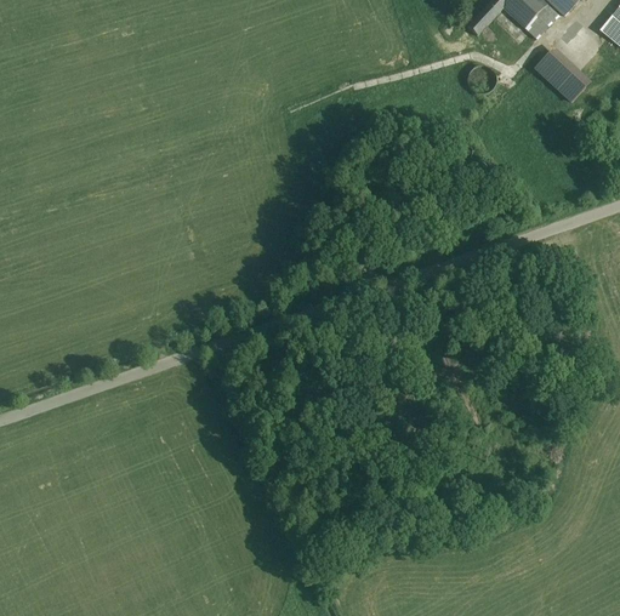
[(489,0),(467,24),(477,34),(502,6),(496,0),(489,0)]
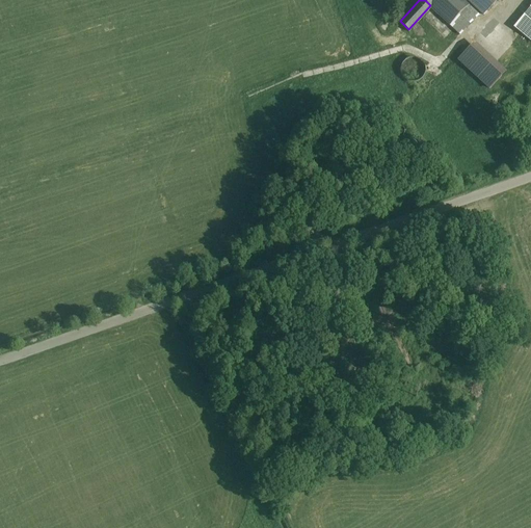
[(424,0),(430,5),(449,23),(468,2),(466,0),(424,0)]
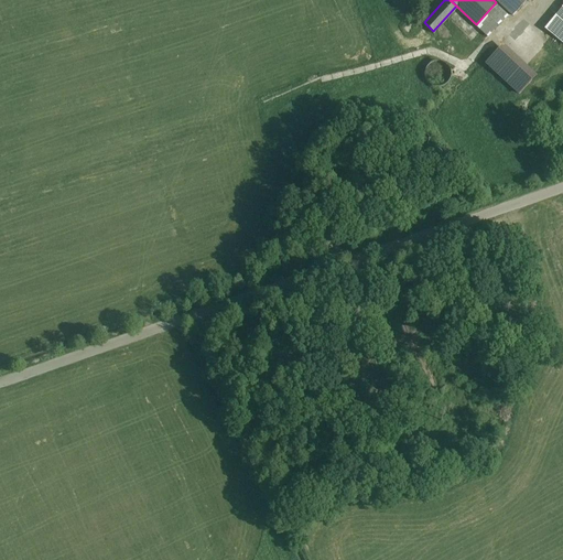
[(498,0),(512,13),(524,0),(498,0)]
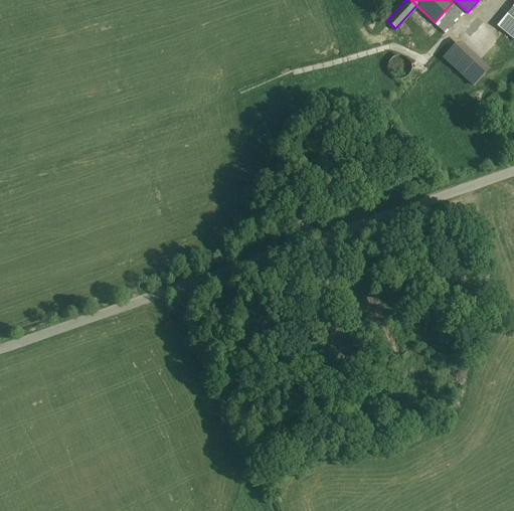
[(513,1),(497,24),(513,37),(513,1)]
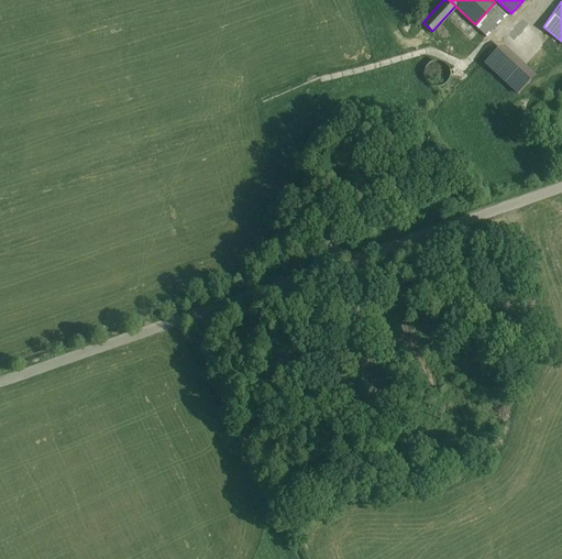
[(495,2),(475,24),(486,34),(506,13),(495,2)]
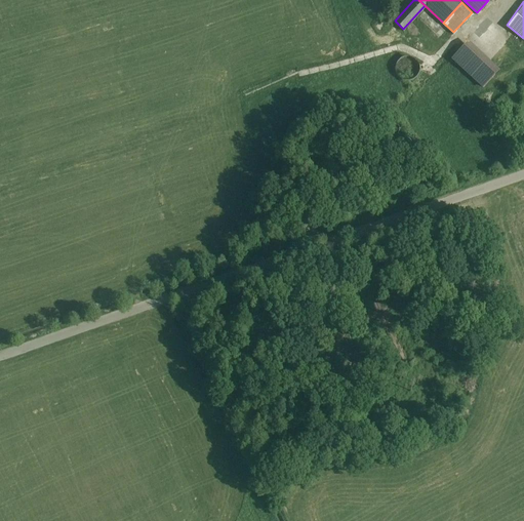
[(494,72),(464,43),(452,56),(483,84),(494,72)]
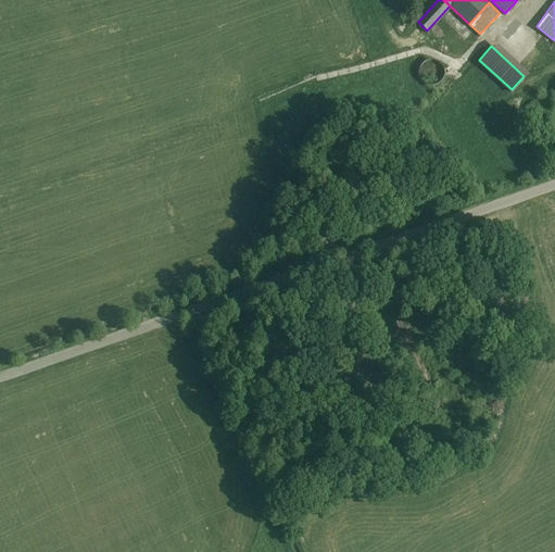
[(443,75),(443,70),(442,65),(440,61),(436,58),(430,57),(425,58),(420,61),(418,65),(417,71),(418,76),(421,80),(426,83),(430,84),(436,83),(440,79),(443,75)]
